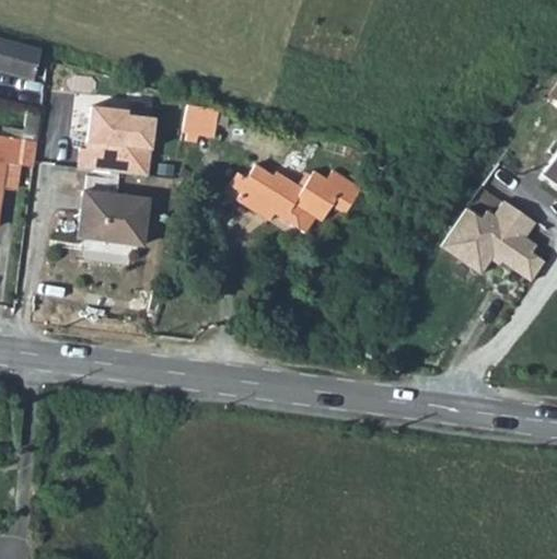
[(0,68),(33,78),(42,51),(0,38),(0,68)]
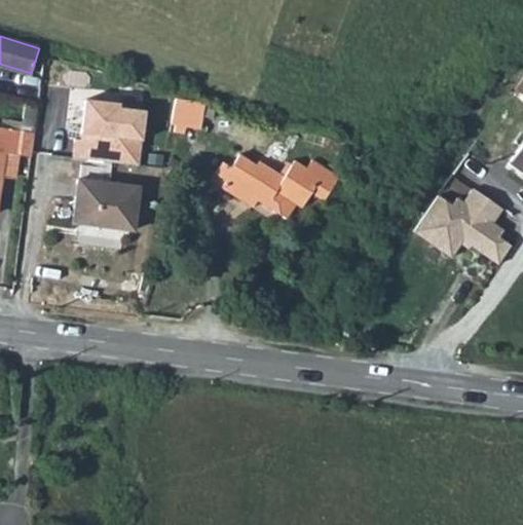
[(86,68),(63,60),(58,76),(82,82),(84,77),(86,68)]
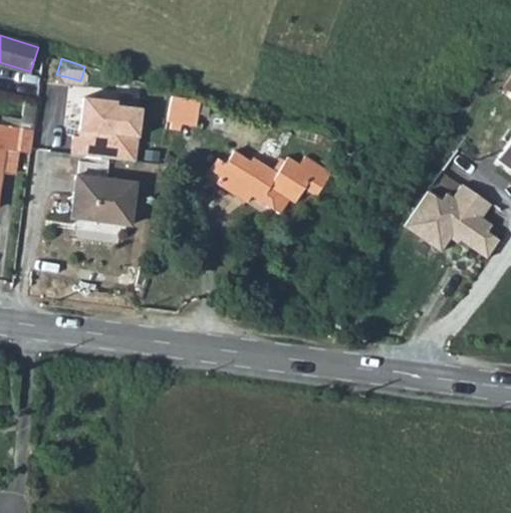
[(89,77),(92,68),(84,66),(82,75),(89,77)]
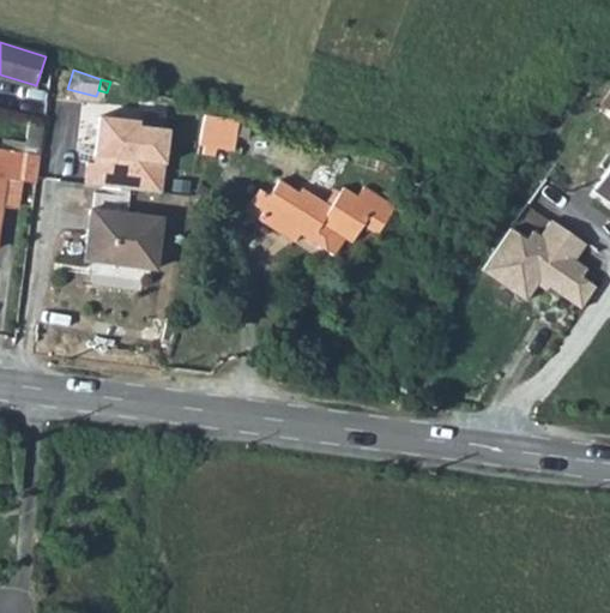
[(206,114),(200,146),(234,152),(237,137),(240,121),(206,114)]
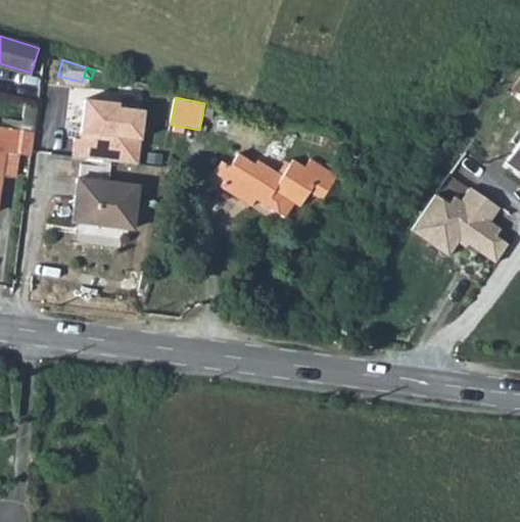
[(204,103),(202,116),(216,117),(218,105),(205,101),(204,103)]
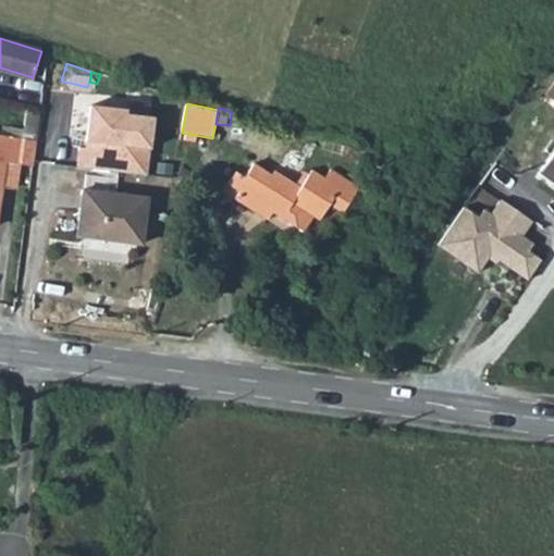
[(74,148),(72,169),(140,173),(143,130),(117,127),(117,120),(83,118),(81,149),(74,148)]
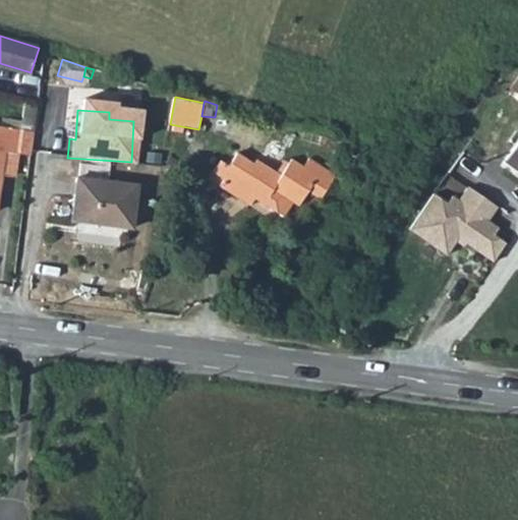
[(17,161),(31,161),(35,134),(0,128),(0,189),(2,175),(5,152),(18,154),(17,161)]
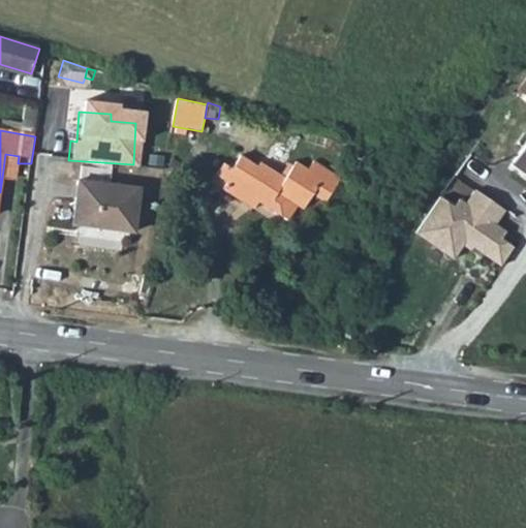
[(349,145),(329,137),(326,148),(346,154),(349,145)]
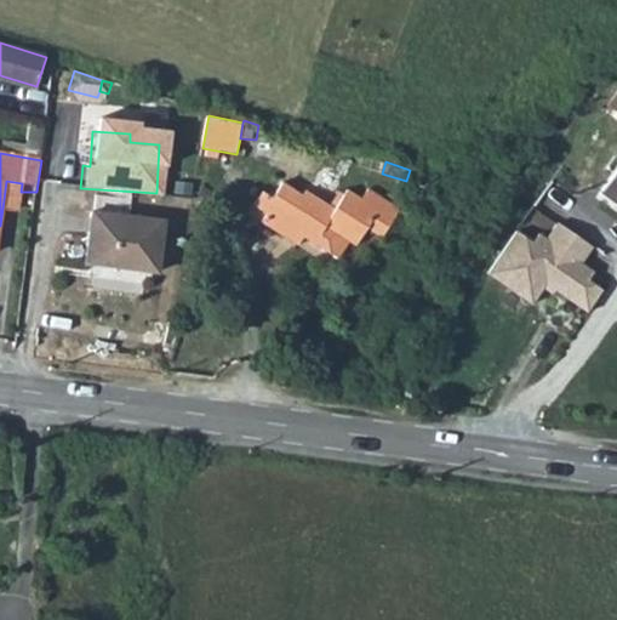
[(616,171),(601,193),(616,203),(616,171)]
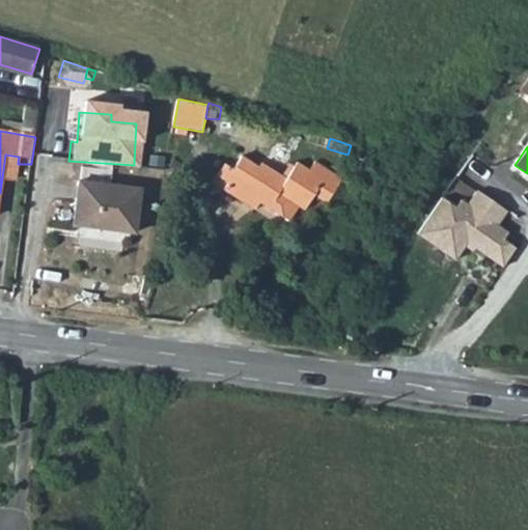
[(16,180),(18,164),(19,157),(5,155),(2,178),(16,180)]
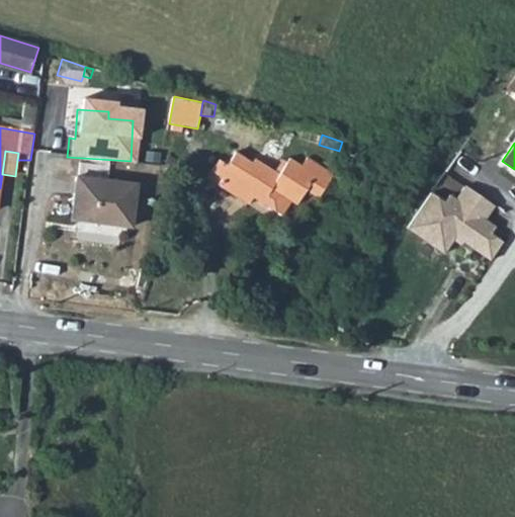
[(319,173),(306,166),(291,158),(281,174),(256,158),(254,162),(238,152),(230,165),(221,160),(212,172),(225,180),(229,175),(251,188),(247,193),(277,211),(284,198),(292,203),(297,206),(319,173)]
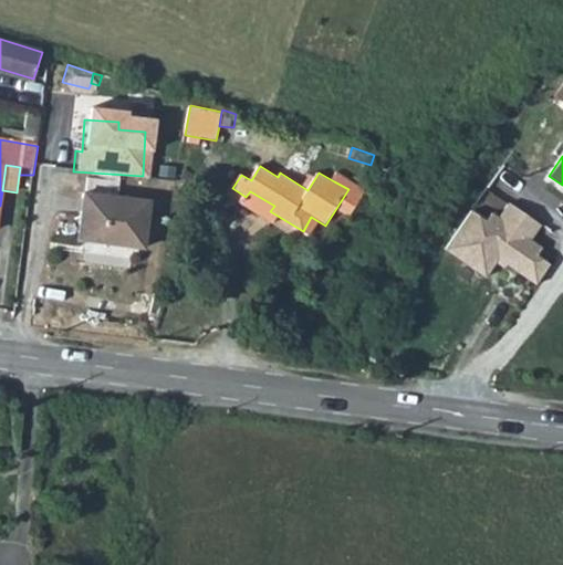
[(339,173),(334,181),(348,189),(353,181),(339,173)]
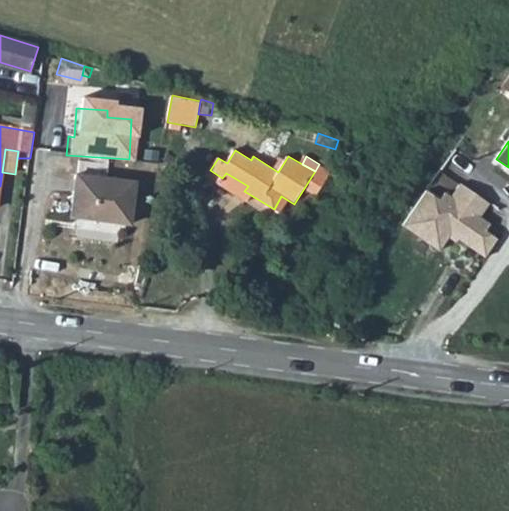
[(86,159),(85,170),(110,172),(111,162),(86,159)]
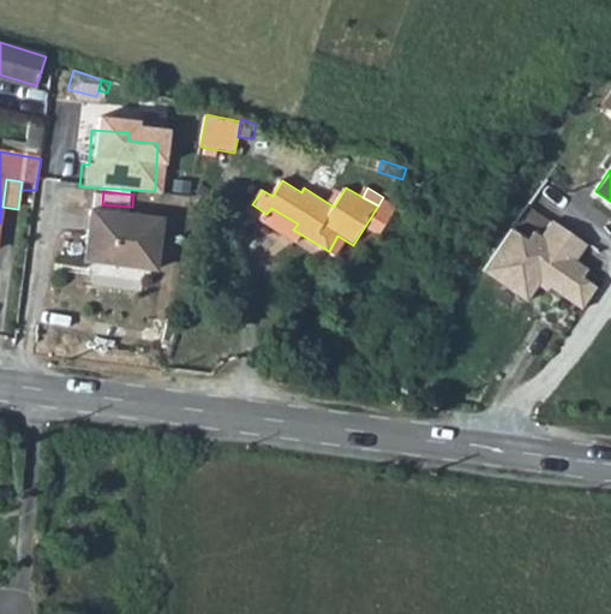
[(271,208),(267,214),(293,230),(298,224),(271,208)]
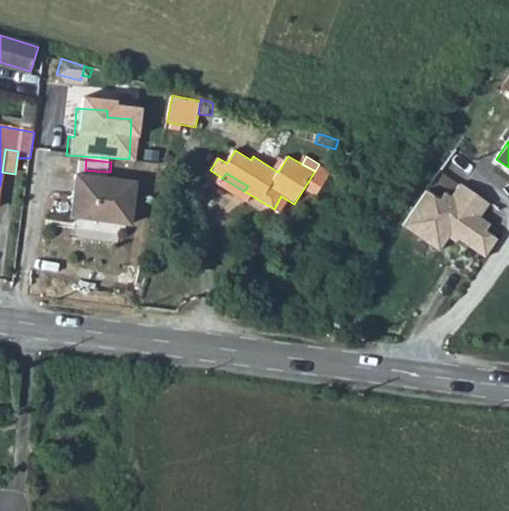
[(73,217),(130,223),(136,184),(134,183),(77,176),(73,217)]
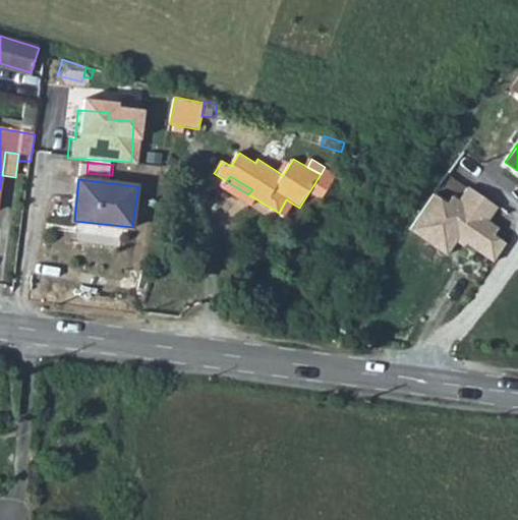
[(434,191),(408,228),(448,255),(460,237),(495,261),(506,243),(492,233),(497,227),(486,220),(497,206),(468,186),(459,199),(452,194),(447,201),(434,191)]
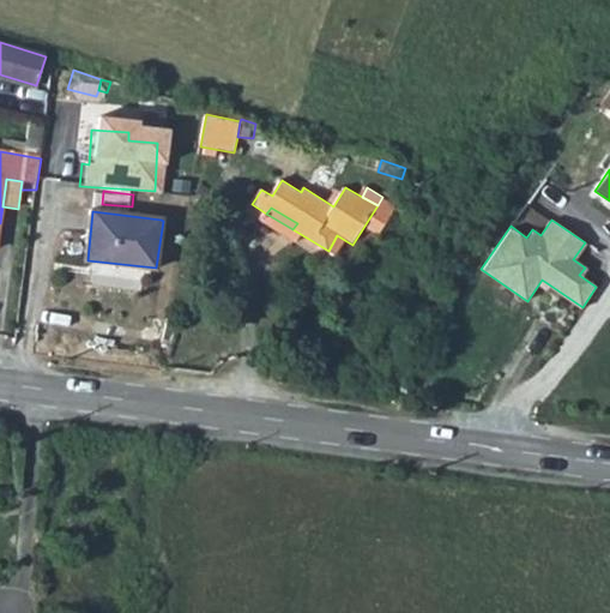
[(337,257),(346,241),(337,235),(328,251),(337,257)]
